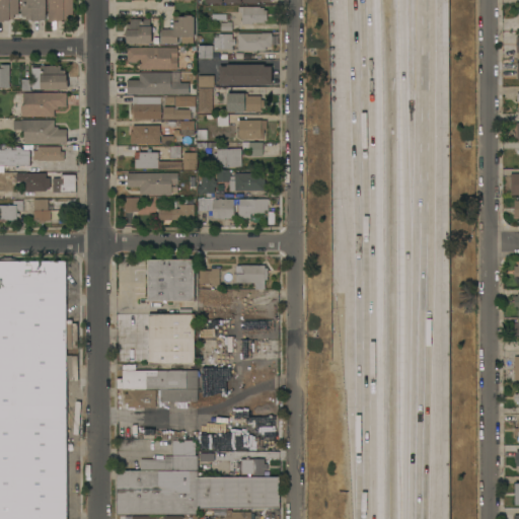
[(0,0),(18,0),(18,14),(14,14),(14,18),(10,18),(10,20),(5,20),(5,21),(0,21),(0,0)]
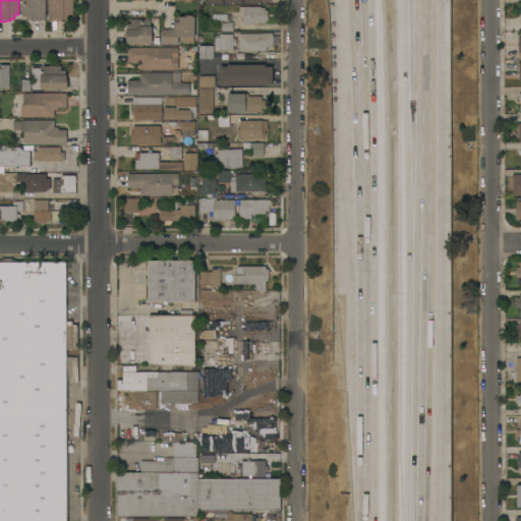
[(46,0),(46,19),(42,19),(42,20),(41,20),(34,20),(32,20),(32,19),(26,19),(26,15),(21,15),(21,0),(46,0)]
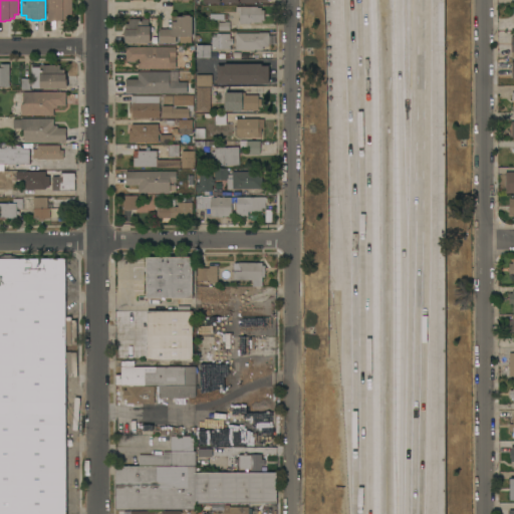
[(48,0),(72,0),(72,14),(67,14),(67,18),(63,18),(63,20),(58,20),(58,21),(48,21),(48,0)]
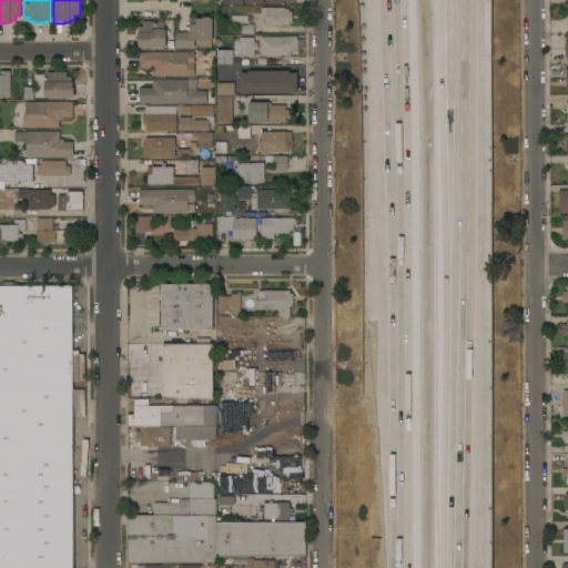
[(284,7),(284,8),(288,8),(288,10),(292,10),(292,22),(288,22),(288,24),(275,24),(275,26),(272,26),(272,27),(264,27),(264,13),(261,13),(261,7),(284,7)]
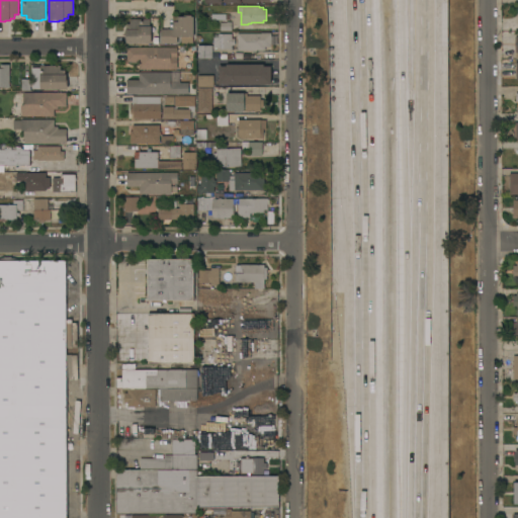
[(161,42),(161,28),(173,28),(173,16),(185,16),(185,15),(191,15),(191,16),(193,16),(193,42),(181,42),(181,36),(177,36),(177,42),(161,42)]
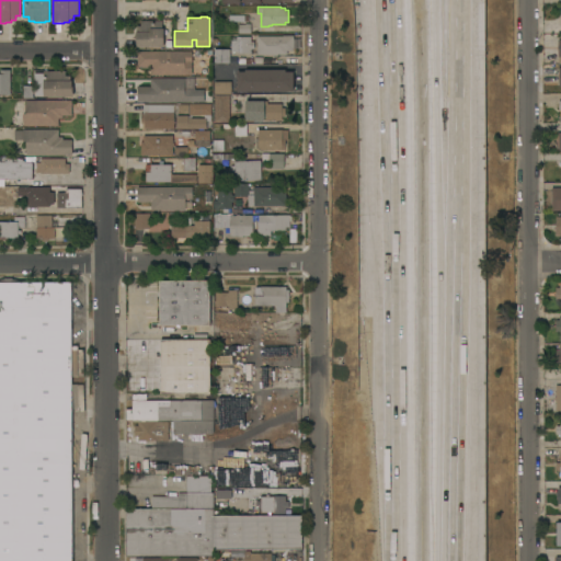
[(162,20),(162,27),(163,27),(164,46),(137,46),(136,41),(136,33),(136,32),(137,32),(136,25),(140,25),(140,20),(162,20)]
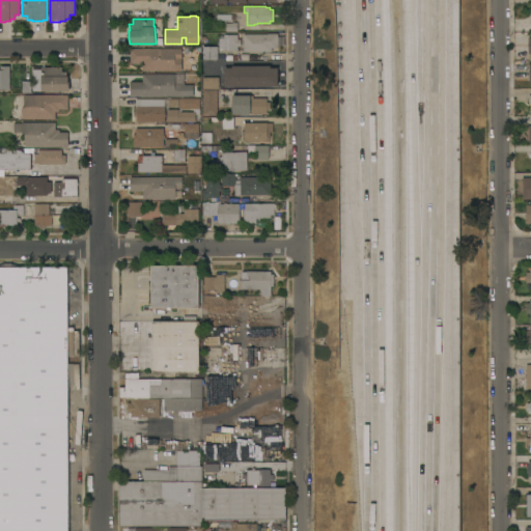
[(224,32),(224,23),(231,23),(236,23),(236,32),(224,32)]
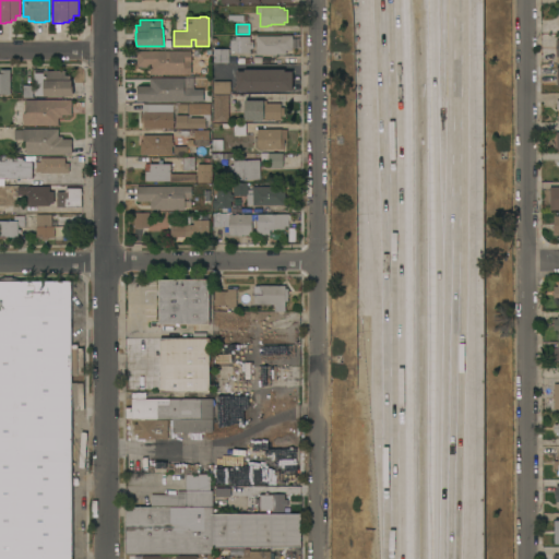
[(282,36),(282,35),(293,35),(293,37),(299,37),(299,48),(292,48),(292,49),(285,49),(285,54),(276,54),(276,55),(272,55),(272,54),(256,54),(257,35),(282,36)]
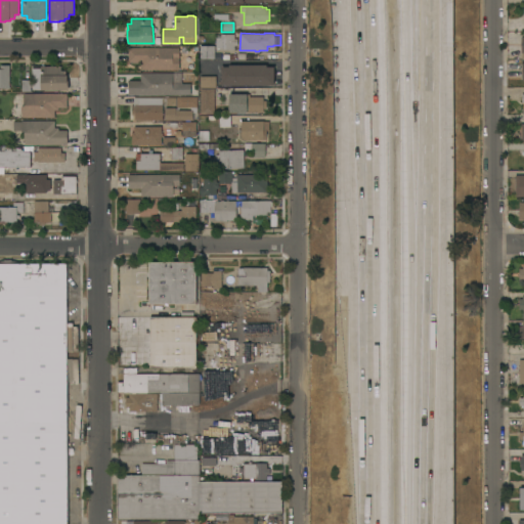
[(216,37),(217,37),(217,34),(221,34),(234,34),(234,38),(237,38),(237,45),(234,45),(234,49),(221,49),(221,48),(216,48),(216,37)]
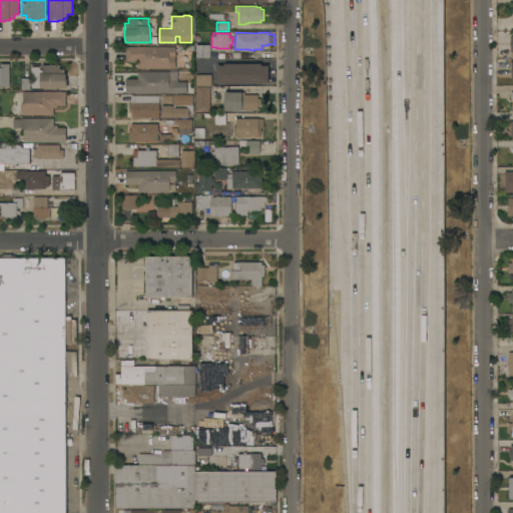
[(195,44),(210,44),(209,57),(195,57),(195,44)]
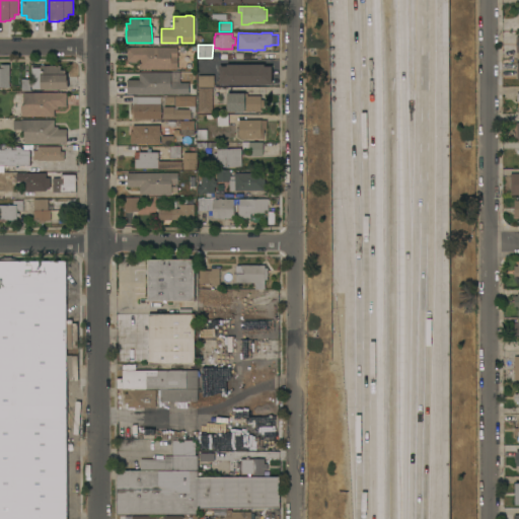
[(177,47),(177,58),(171,58),(171,69),(139,69),(139,61),(127,61),(127,47),(177,47)]
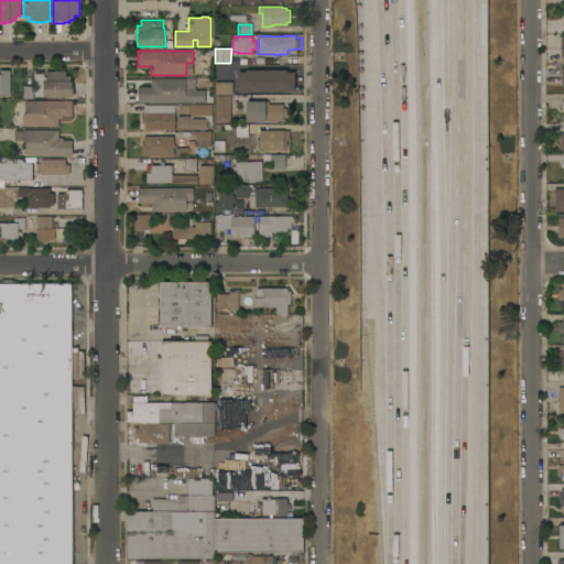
[(11,95),(0,95),(0,69),(10,69),(11,95)]
